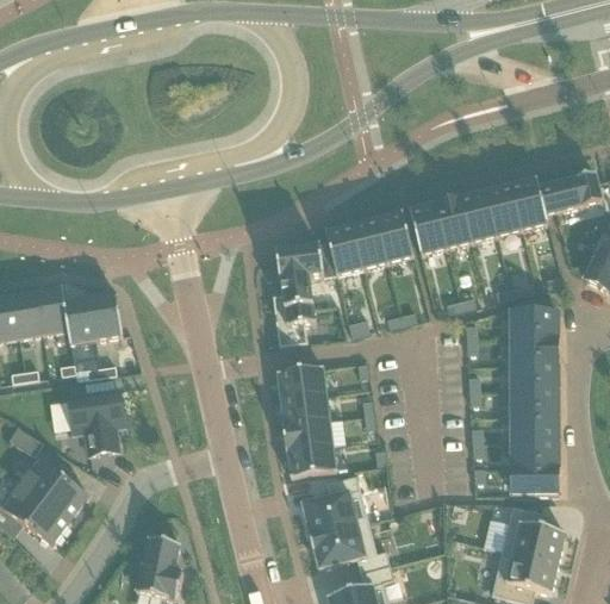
[(546,187),(539,188),(540,190),(546,215),(546,216),(552,215),(556,213),(582,206),(583,207),(602,203),(597,185),(597,184),(595,174),(576,179),(551,186),(546,187)]
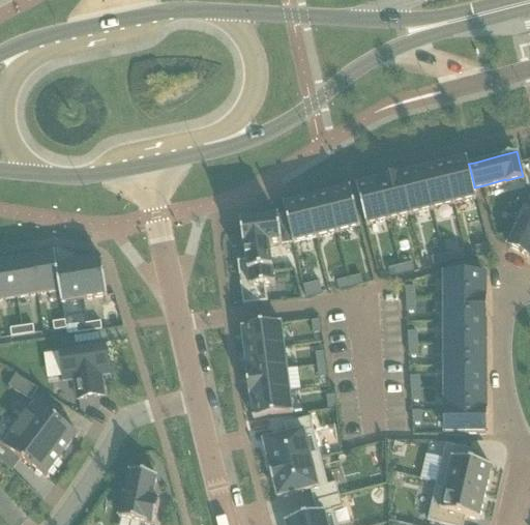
[(444,162),(453,201),(476,195),(467,156),(444,162)]
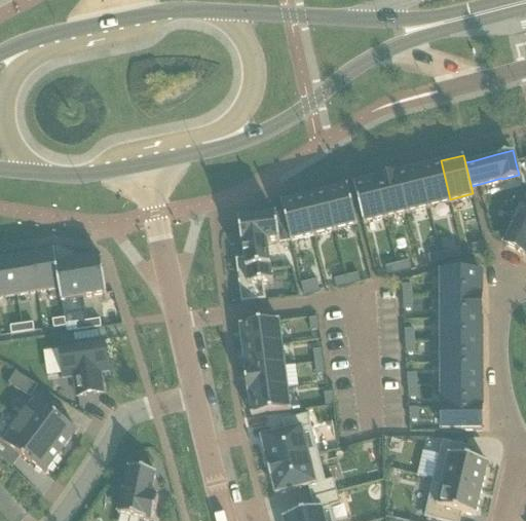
[(428,205),(450,199),(441,160),(419,165),(428,205)]
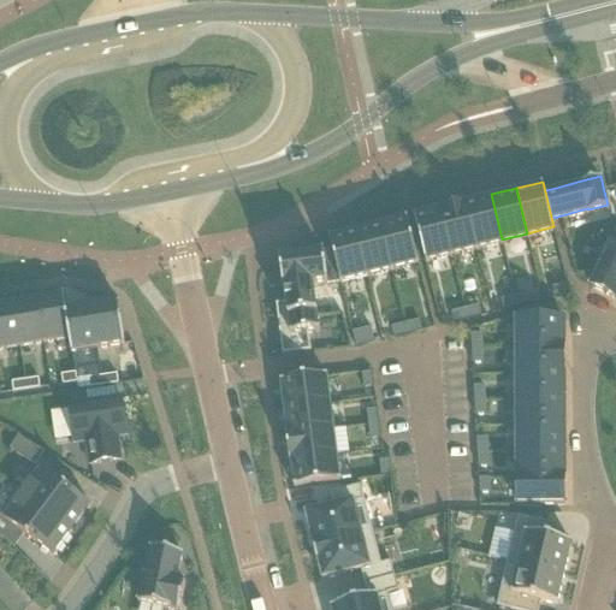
[(502,240),(491,194),(466,201),(477,246),(502,240)]
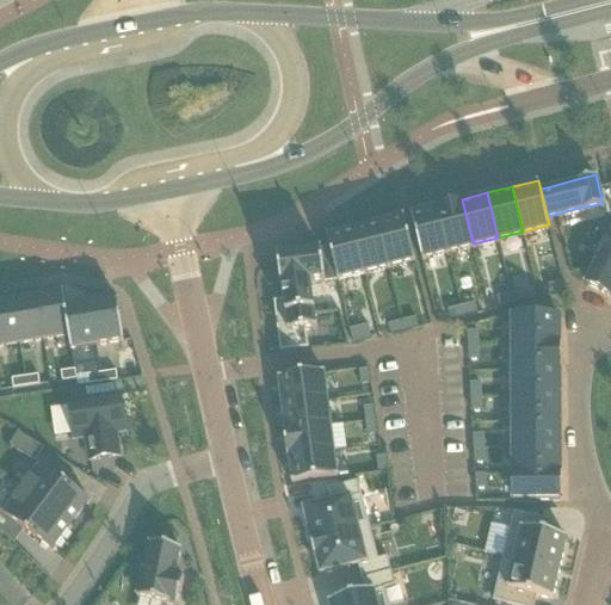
[(437,205),(448,249),(473,244),(462,199),(437,205)]
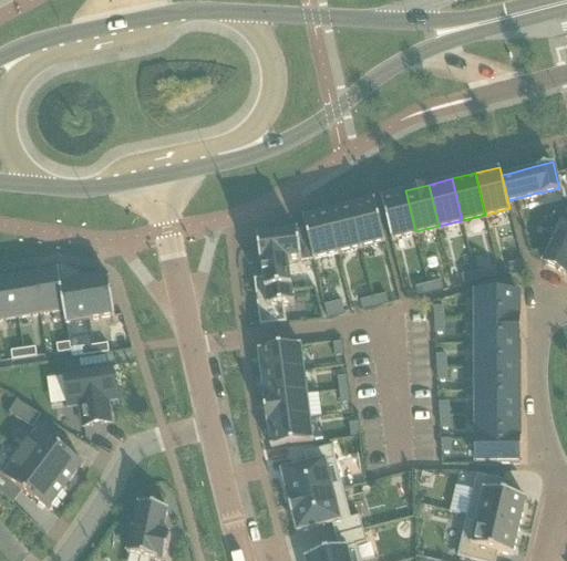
[(415,231),(405,190),(381,196),(391,238),(415,231)]
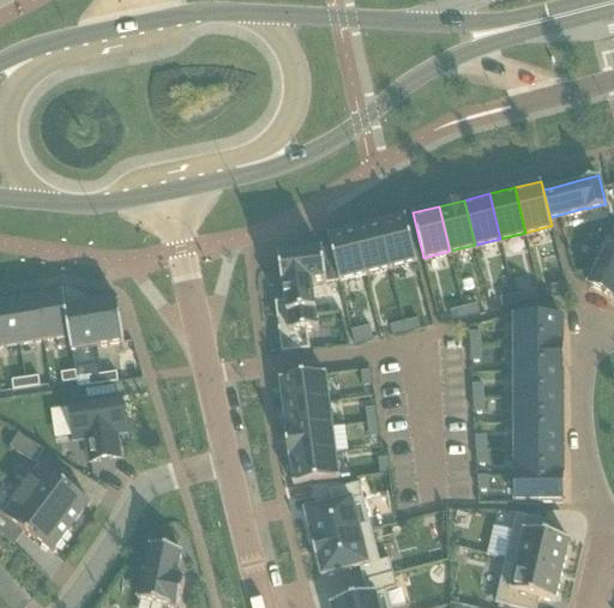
[(379,221),(390,266),(416,259),(405,215),(379,221)]
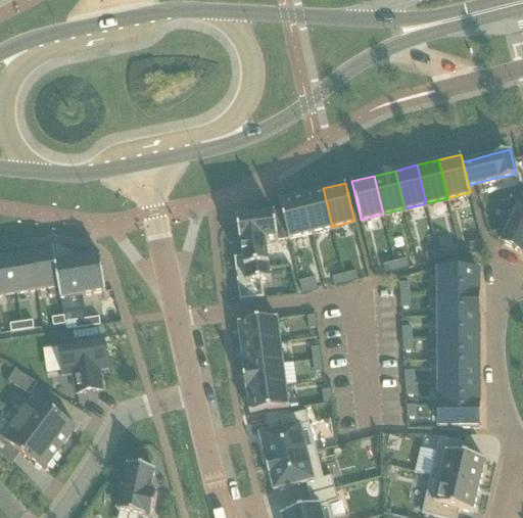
[(332,227),(323,188),(301,193),(311,232),(332,227)]
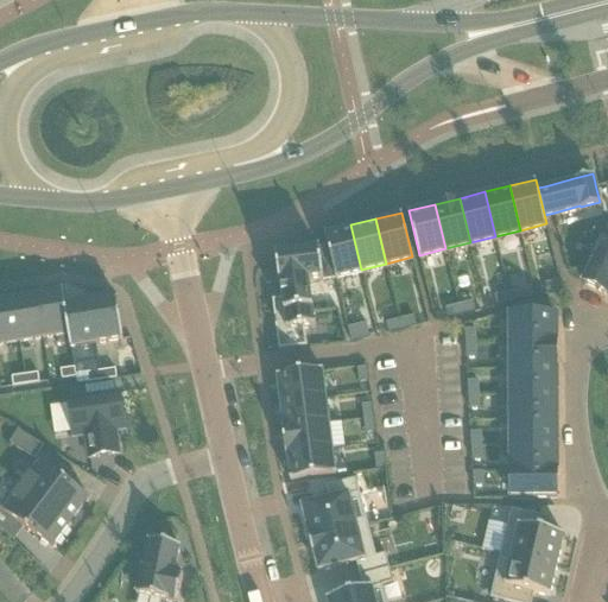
[(327,242),(335,276),(361,270),(350,225),(324,232),(327,242)]
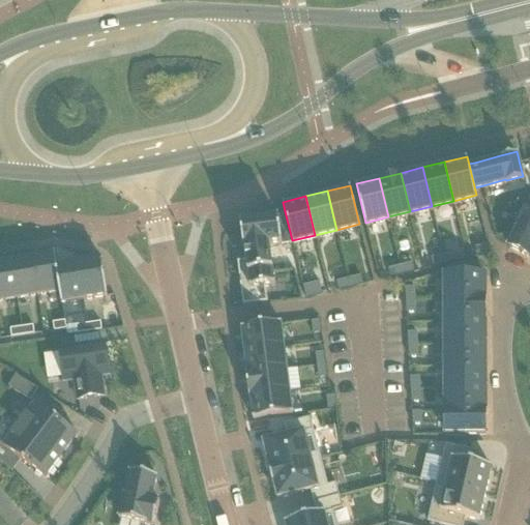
[(508,243),(529,254),(529,251),(529,209),(526,207),(508,243)]
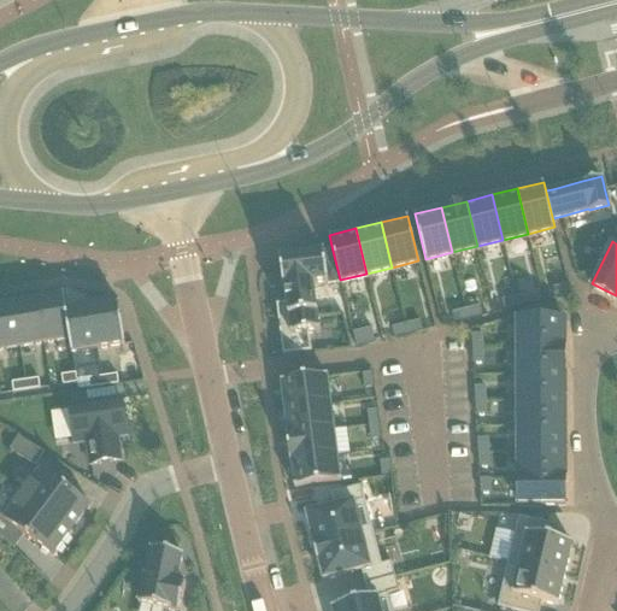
[(340,280),(331,246),(322,250),(322,252),(301,254),(301,251),(287,253),(287,257),(280,258),(283,287),(285,287),(313,283),(340,280)]
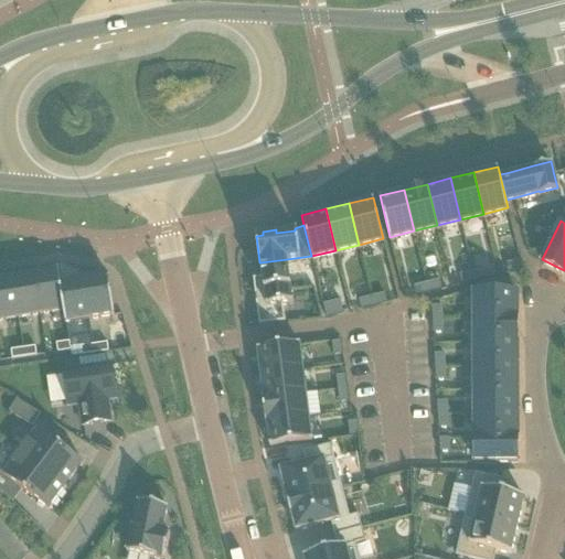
[(519,256),(505,259),(508,268),(521,265),(519,256)]
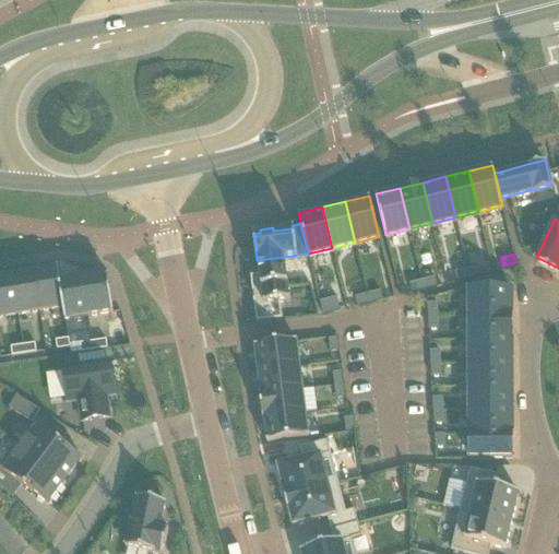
[(289,297),(284,257),(258,260),(260,271),(250,273),(256,319),(282,316),(280,299),(289,297)]
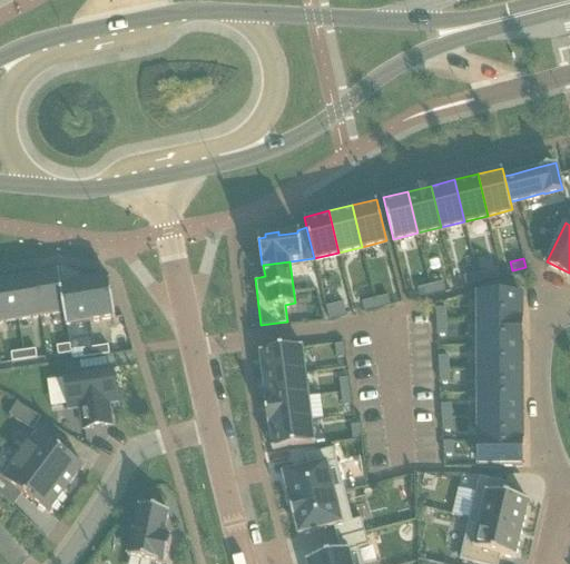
[(489,267),(475,270),(478,279),(491,276),(489,267)]
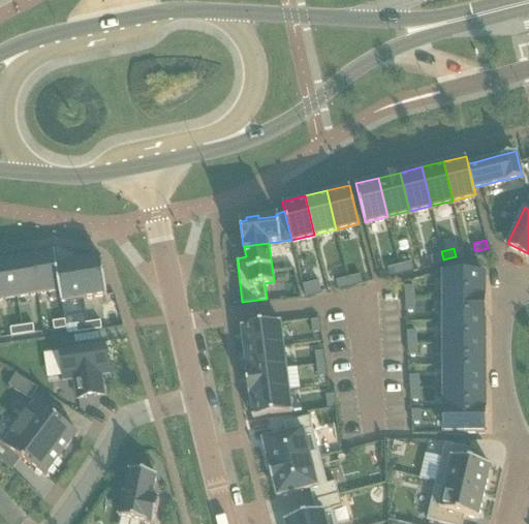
[(55,250),(31,253),(37,291),(59,287),(60,287),(56,263),(57,263),(55,250)]
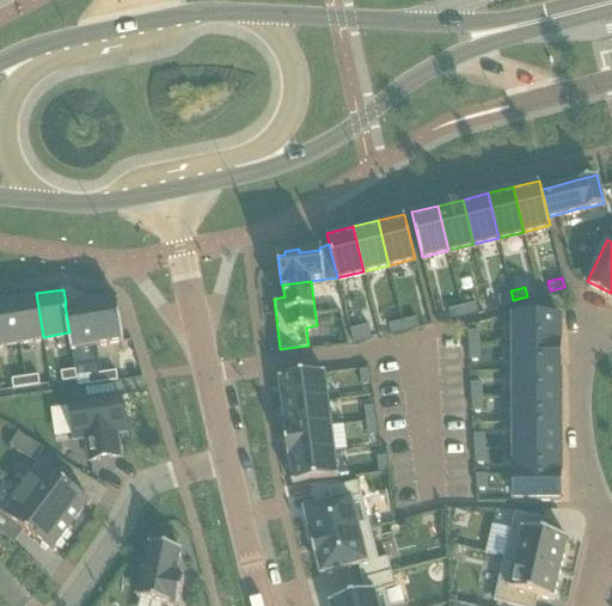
[(500,303),(513,300),(510,291),(497,294),(500,303)]
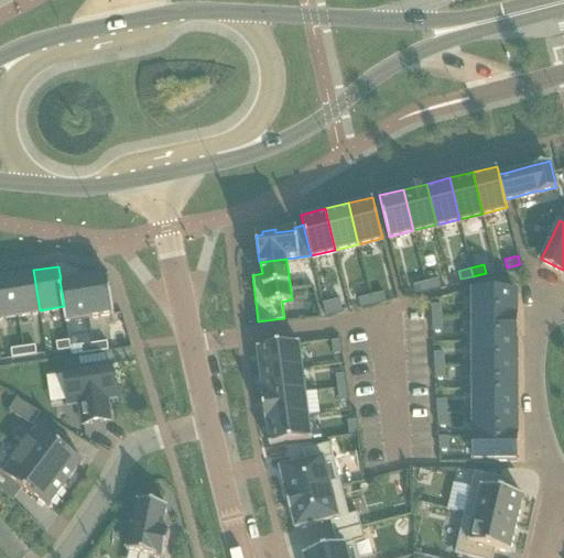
[(15,314),(39,310),(33,270),(9,274),(15,314)]
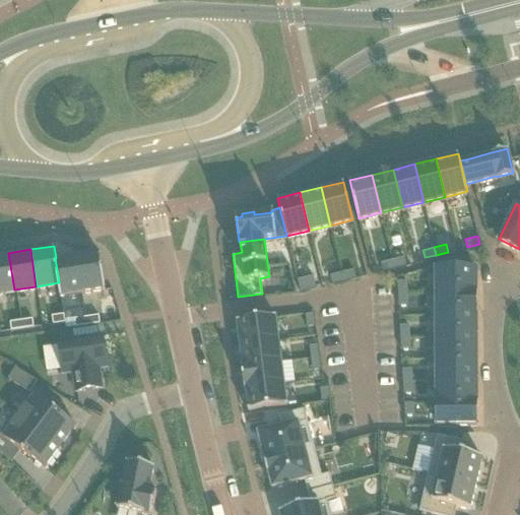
[(83,291),(105,287),(99,251),(77,254),(83,291)]
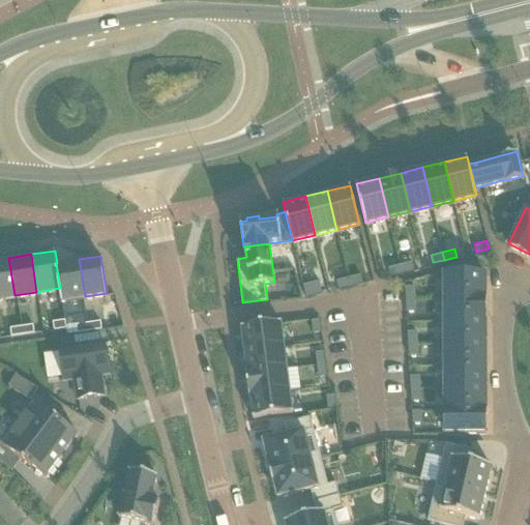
[(8,258),(0,259),(0,297),(15,295),(8,258)]
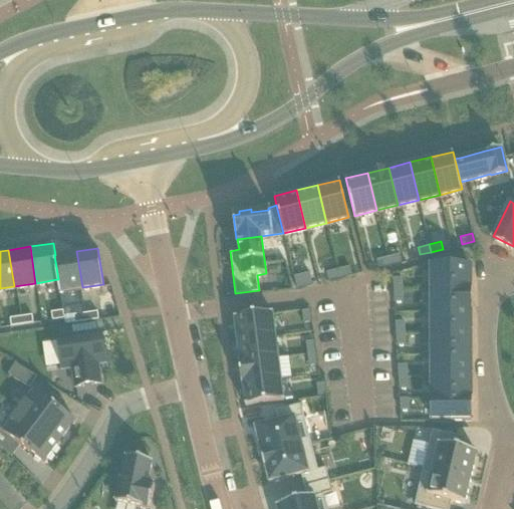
[(55,255),(54,255),(58,279),(57,279),(59,291),(60,291),(62,303),(83,300),(81,287),(82,287),(76,251),(55,255)]
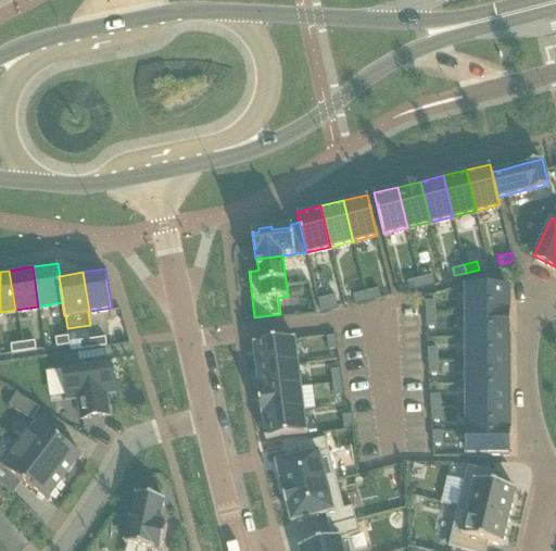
[(432,272),(419,275),(421,284),(434,280),(432,272)]
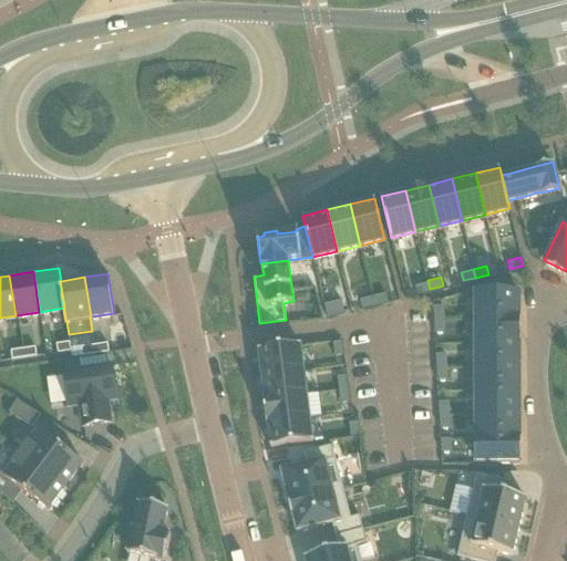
[(428,280),(414,283),(416,292),(430,289),(428,280)]
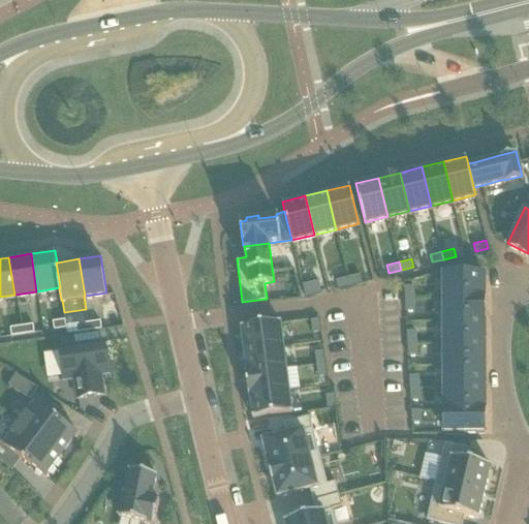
[(360,271),(347,274),(349,282),(362,279),(360,271)]
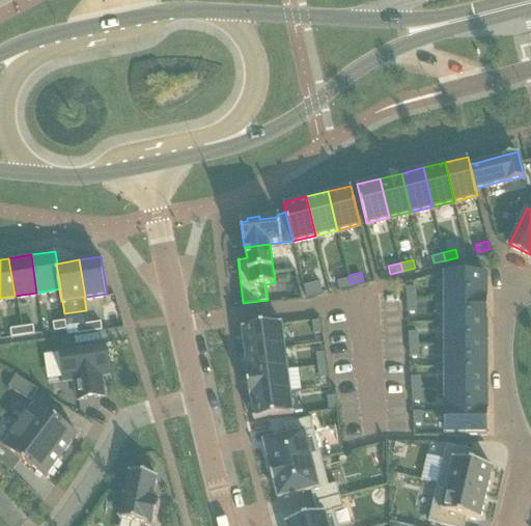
[(445,273),(445,297),(485,296),(485,273),(445,273)]
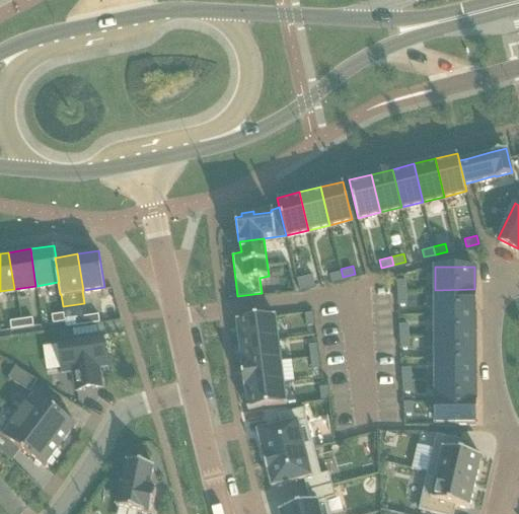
[(341,269),(329,272),(331,280),(343,277),(341,269)]
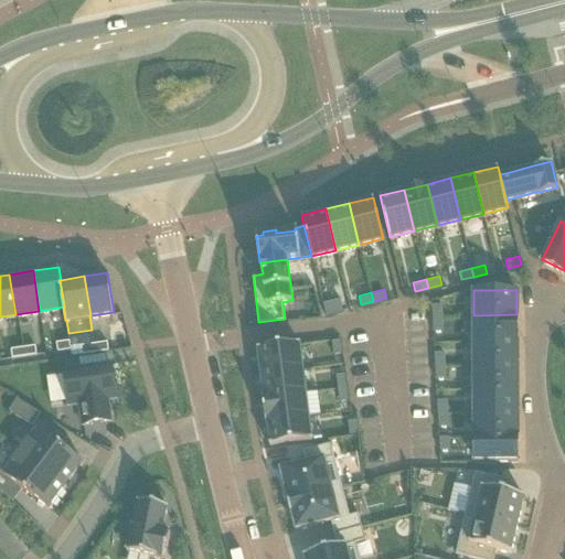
[(340,296),(331,298),(334,311),(343,309),(340,296)]
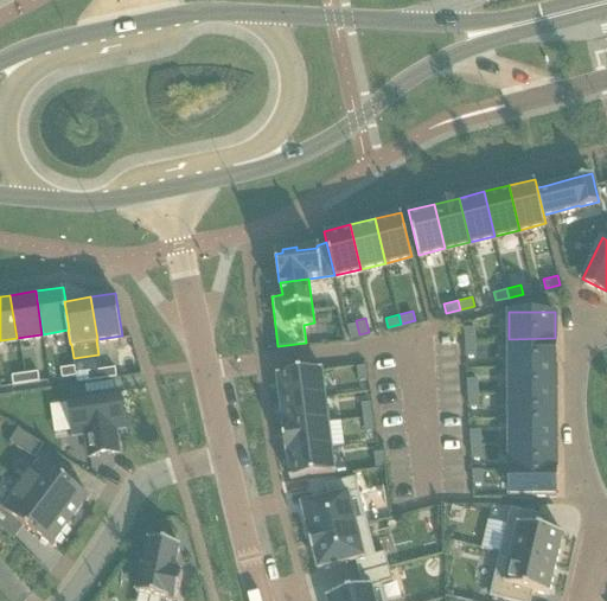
[(356,320),(346,323),(350,337),(359,334),(356,320)]
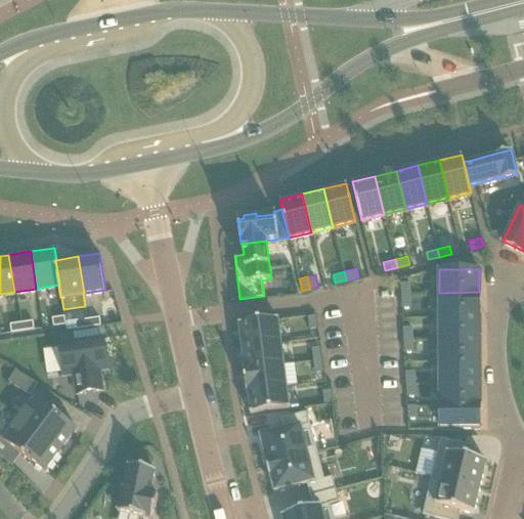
[(401,293),(409,293),(409,280),(400,280),(401,293)]
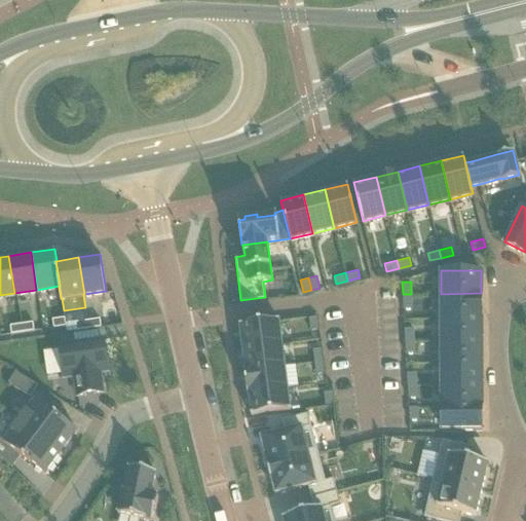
[(481,293),(441,294),(442,315),(481,315),(482,315),(481,293)]
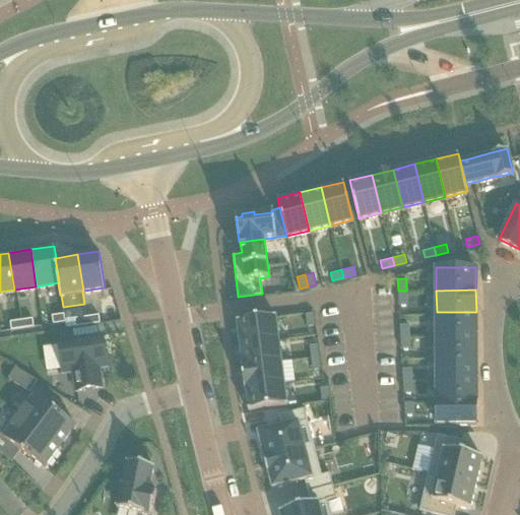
[(407,303),(406,291),(398,291),(399,303),(407,303)]
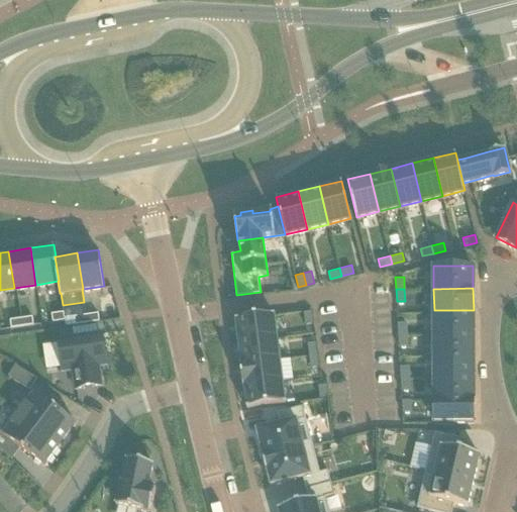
[(321,326),(347,324),(345,300),(320,301),(321,326)]
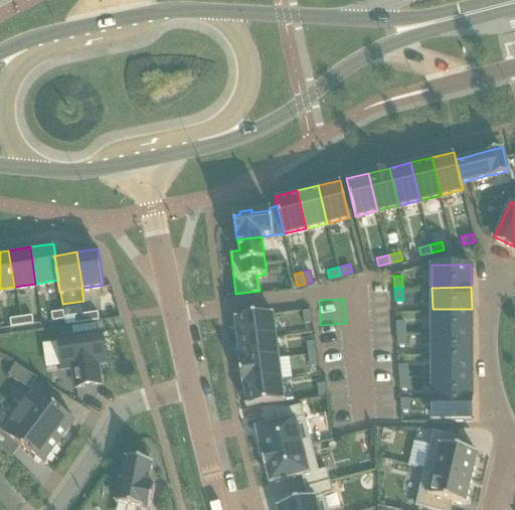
[(63,308),(51,310),(52,318),(64,316),(63,308)]
